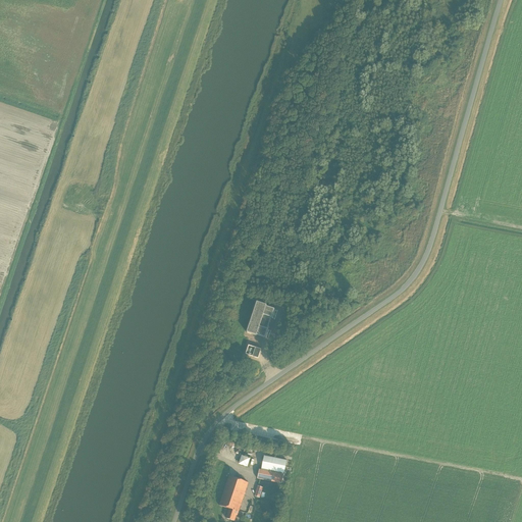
[(270,331),(268,330),(272,318),(274,319),(277,311),(274,310),(266,307),(267,306),(257,303),(247,332),(257,336),(257,335),(265,337),(267,338),(270,331)]
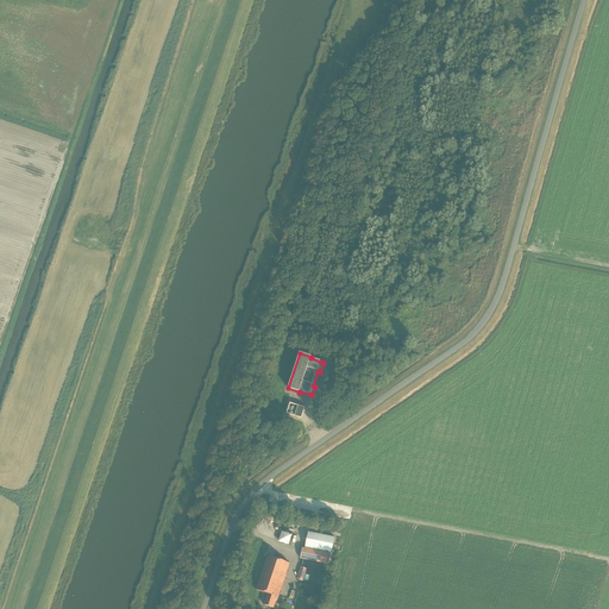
[(290,402),(287,413),(301,418),(305,408),(290,402)]
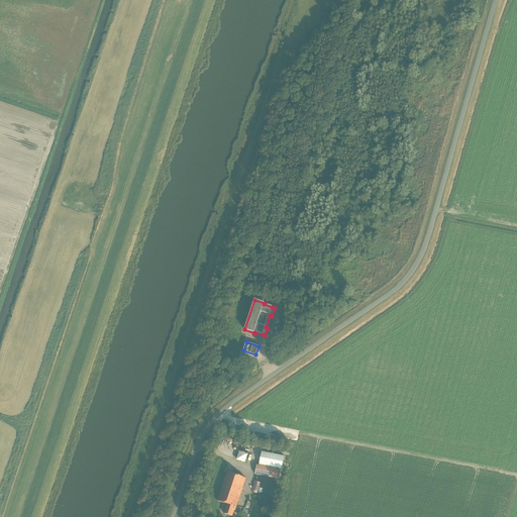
[(239,451),(236,460),(245,462),(248,454),(242,452),(239,451)]
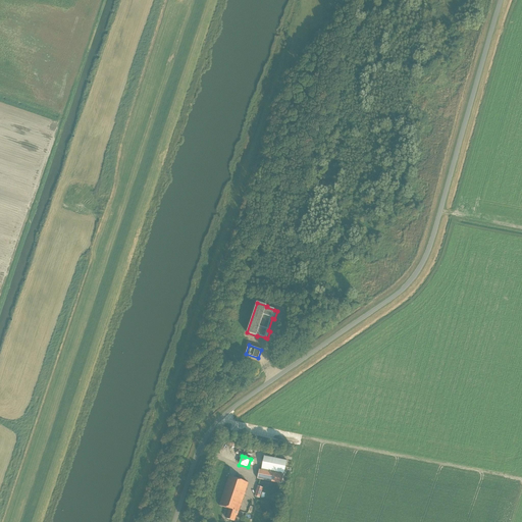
[(262,469),(284,474),(288,460),(264,456),(262,469)]
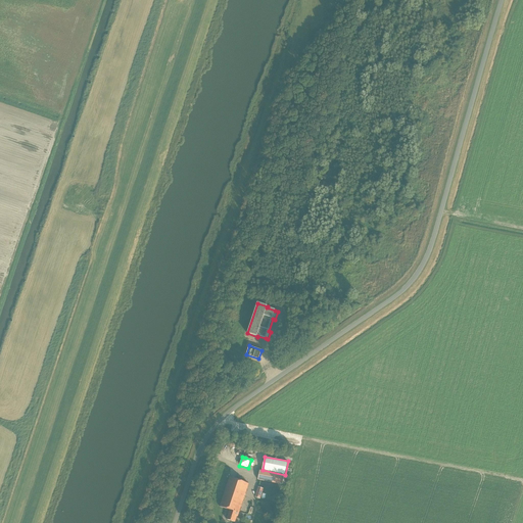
[(258,480),(283,484),(285,475),(260,470),(258,480)]
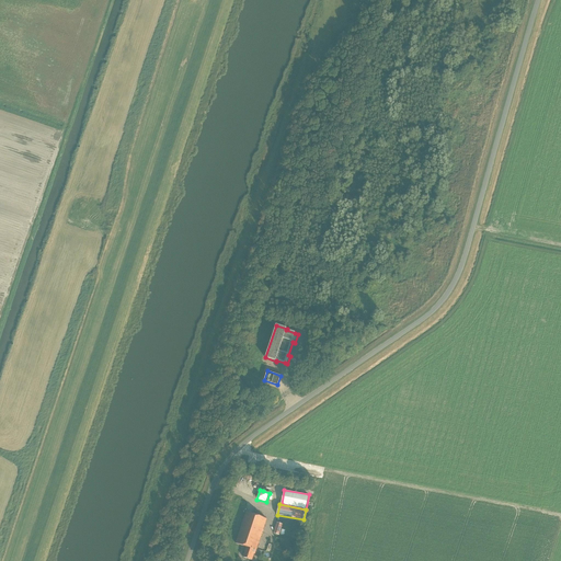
[(245,547),(242,558),(252,560),(254,554),(255,556),(267,519),(245,512),(236,544),(245,547)]
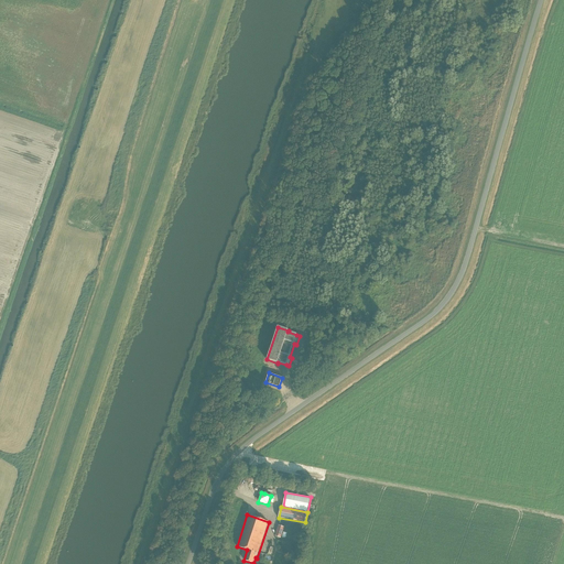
[(275,535),(281,538),(284,527),(279,524),(275,535)]
